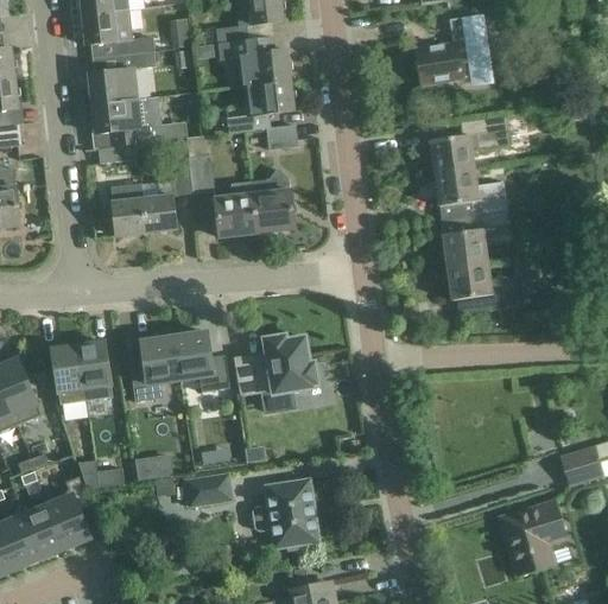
[(80,0),(82,14),(130,8),(128,0),(80,0)]
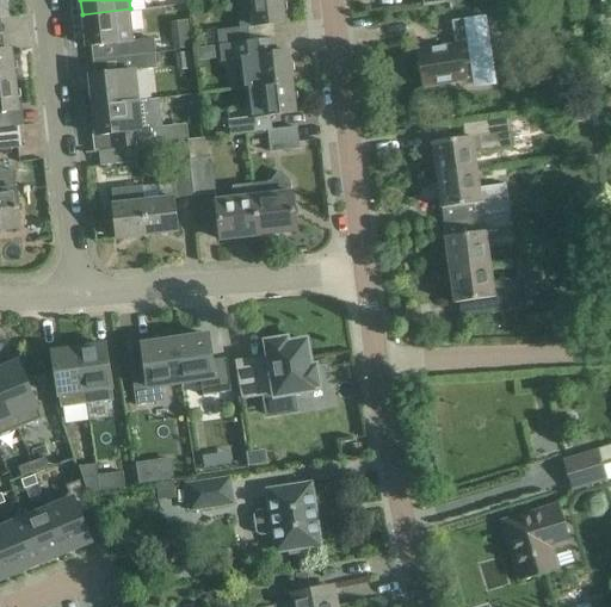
[(254,25),(284,22),(281,0),(236,0),(240,25),(217,29),(218,43),(251,39),(248,25),(254,25)]
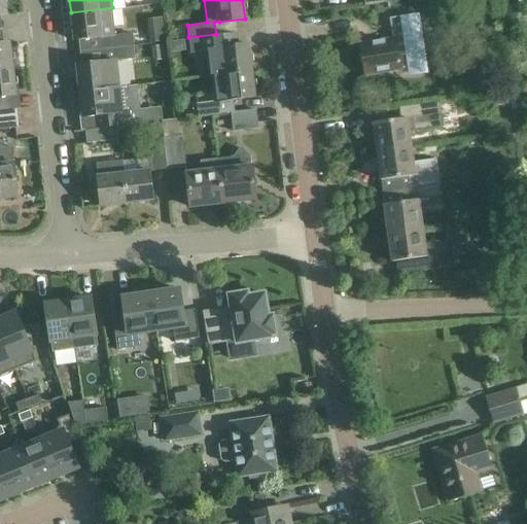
[(437,0),(438,8),(456,5),(455,0),(437,0)]
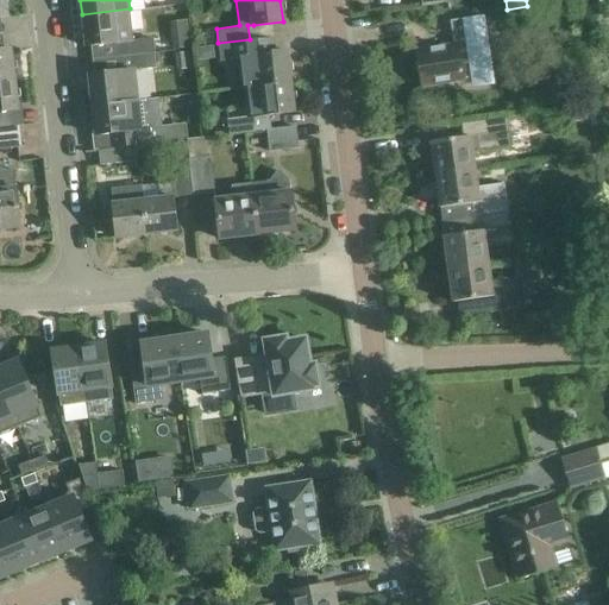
[(124,54),(155,51),(152,36),(133,38),(130,8),(82,14),(86,44),(121,41),(124,54)]
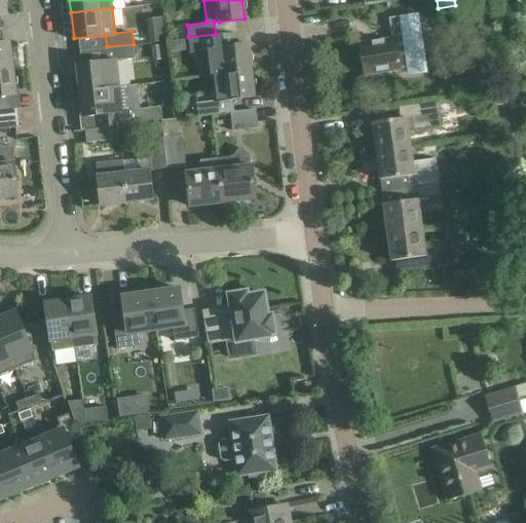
[(365,73),(401,67),(406,66),(408,74),(427,71),(418,11),(388,16),(391,37),(361,41),(365,73)]
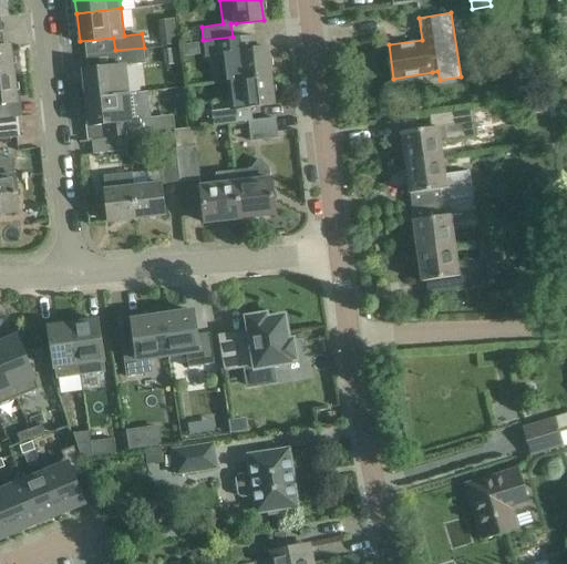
[(177,33),(162,34),(163,43),(178,41),(177,33)]
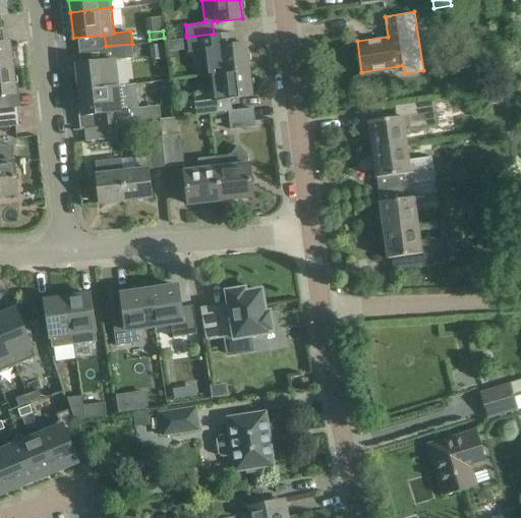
[(214,34),(187,37),(187,38),(188,38),(188,41),(189,49),(207,48),(209,65),(208,66),(209,72),(209,73),(212,73),(248,68),(245,42),(236,44),(234,32),(214,34)]
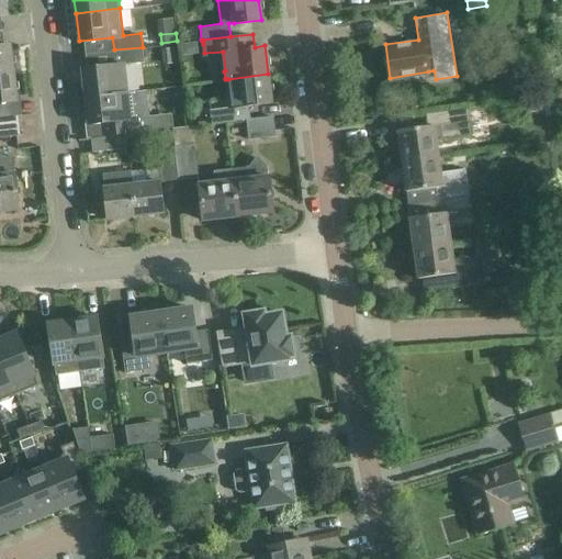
[(180,43),(182,54),(198,53),(195,41),(180,43)]
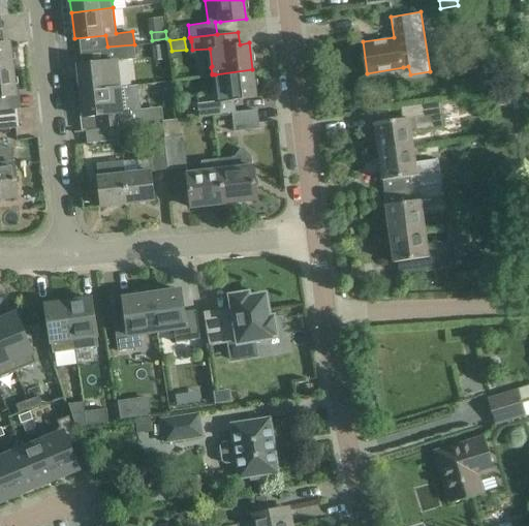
[(0,68),(11,67),(9,40),(0,41),(0,68)]
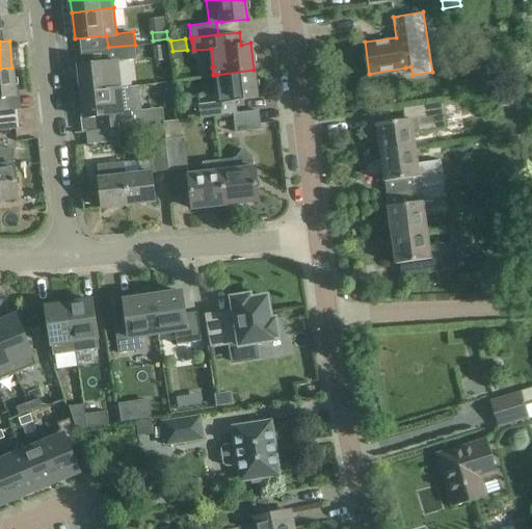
[(81,90),(122,85),(118,60),(136,57),(135,45),(108,47),(109,60),(78,63),(81,90)]
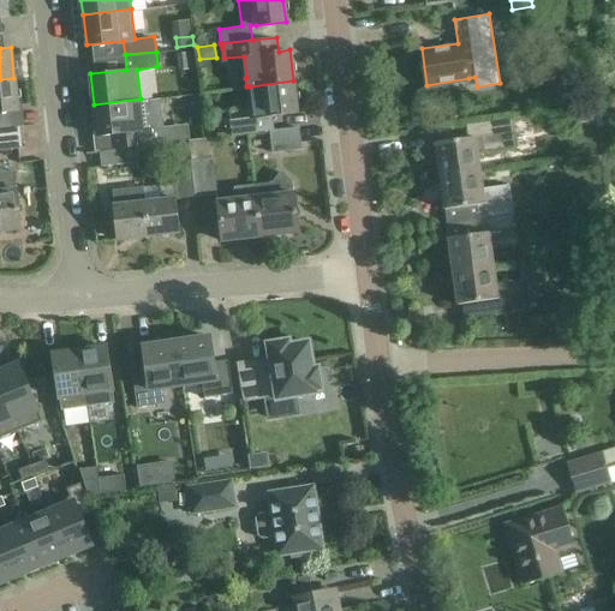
[(0,127),(12,126),(12,125),(11,109),(18,109),(15,78),(13,78),(0,79),(0,127)]
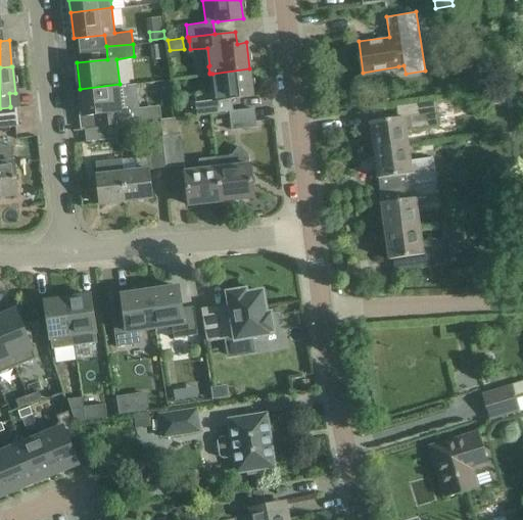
[(216,98),(195,100),(196,113),(229,110),(233,109),(231,97),(252,95),(249,68),(212,74),(216,98)]
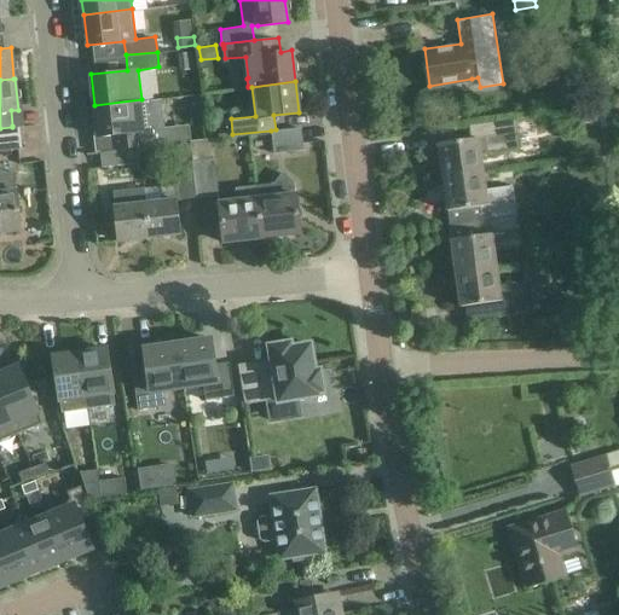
[(142,99),(94,105),(97,125),(98,135),(125,133),(127,133),(128,146),(138,145),(138,146),(167,143),(166,127),(165,128),(161,98),(142,99)]
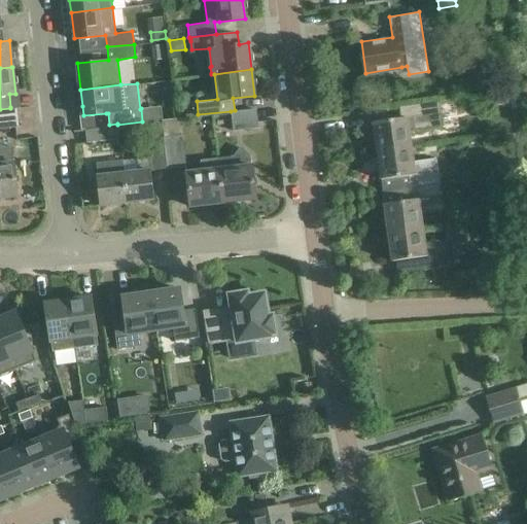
[(410,130),(443,126),(438,101),(397,106),(399,118),(373,121),(377,150),(411,145),(410,130)]
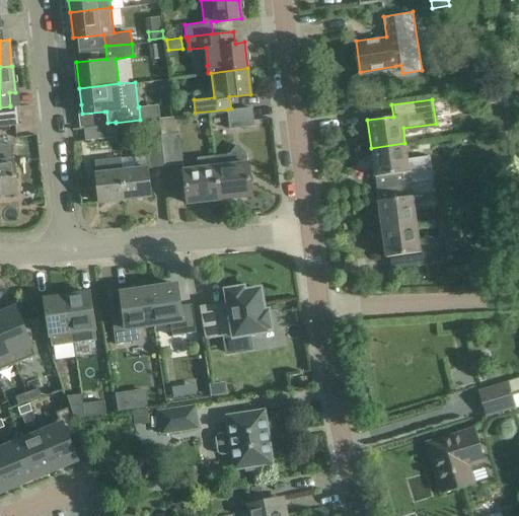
[(10,106),(0,107),(0,125),(18,124),(16,105),(10,105),(10,106)]
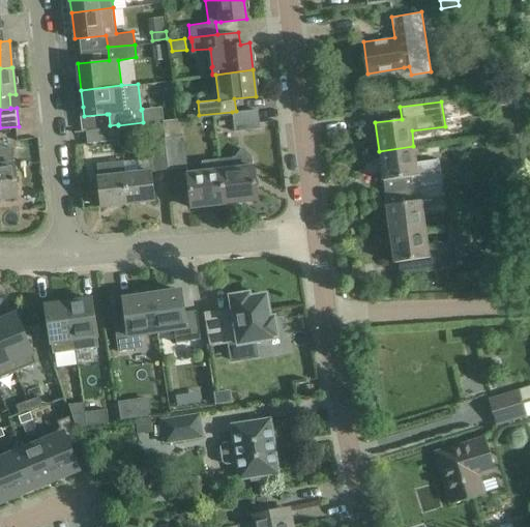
[(232,112),(234,130),(260,127),(257,109),(236,111),(232,112)]
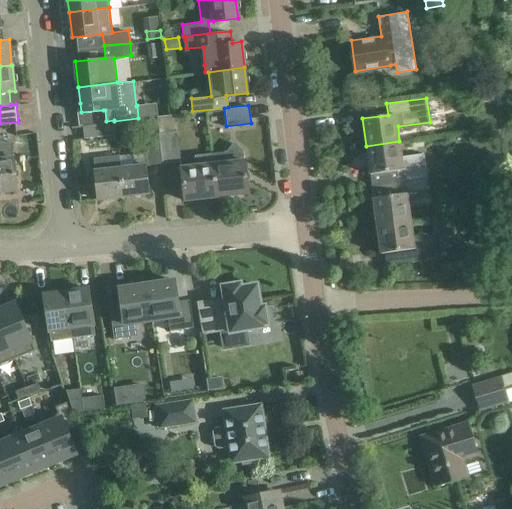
[(160,138),(162,163),(181,160),(176,113),(157,115),(160,138)]
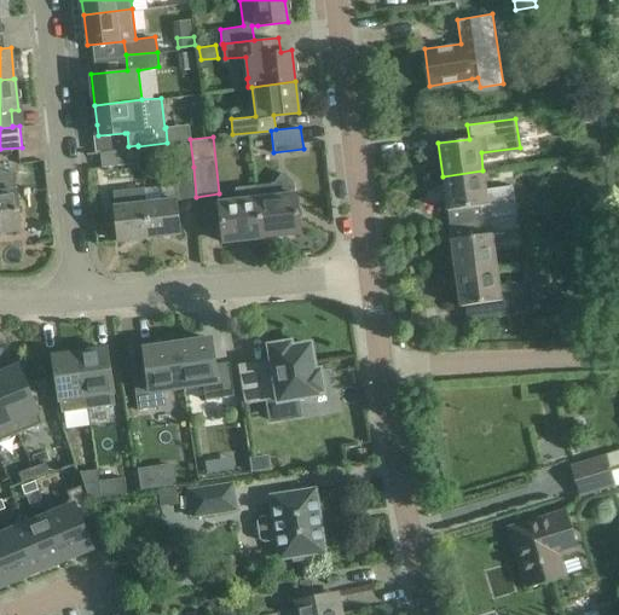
[(140,162),(138,146),(138,145),(128,146),(99,150),(102,166),(140,162)]
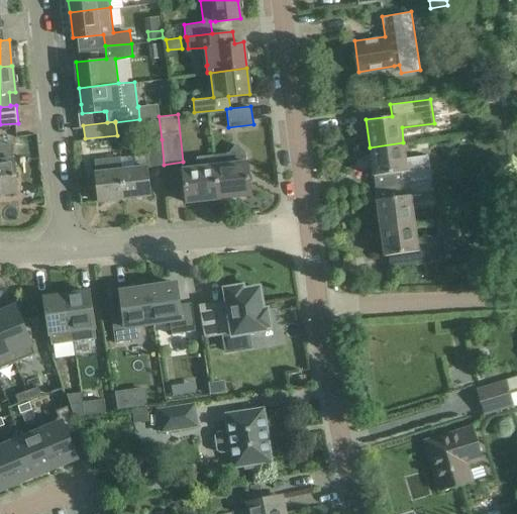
[(121,167),(120,168),(124,197),(150,194),(146,167),(164,165),(162,139),(150,140),(148,140),(149,152),(134,155),(136,166),(121,167)]
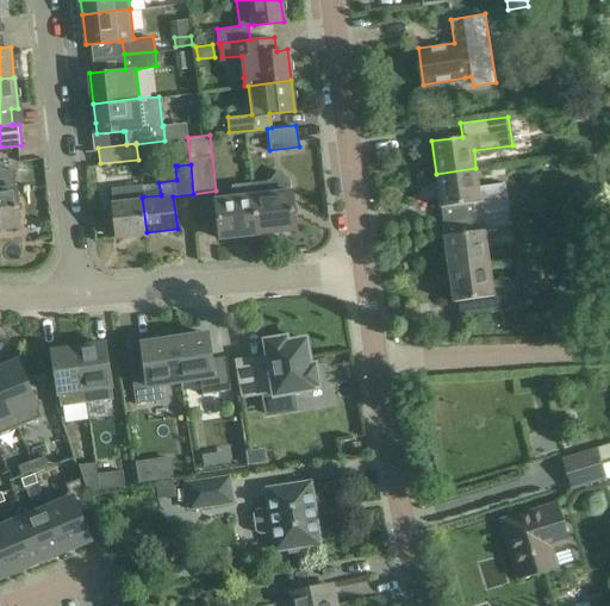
[(473,216),(508,211),(504,183),(478,186),(475,168),(436,174),(440,206),(472,202),(473,216)]
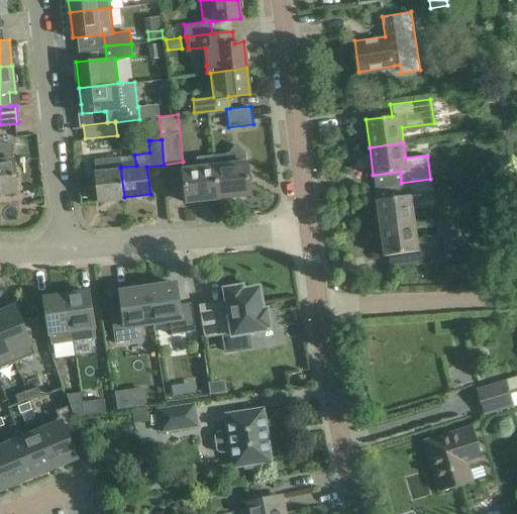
[(247,162),(246,162),(245,151),(235,143),(228,151),(213,153),(218,197),(250,194),(247,162)]
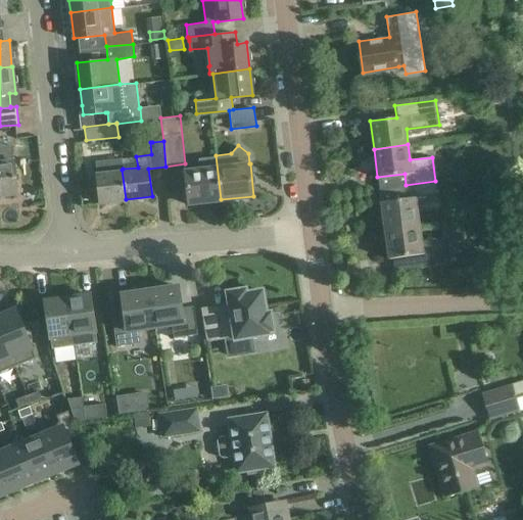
[(13,151),(0,152),(0,194),(17,193),(13,151)]
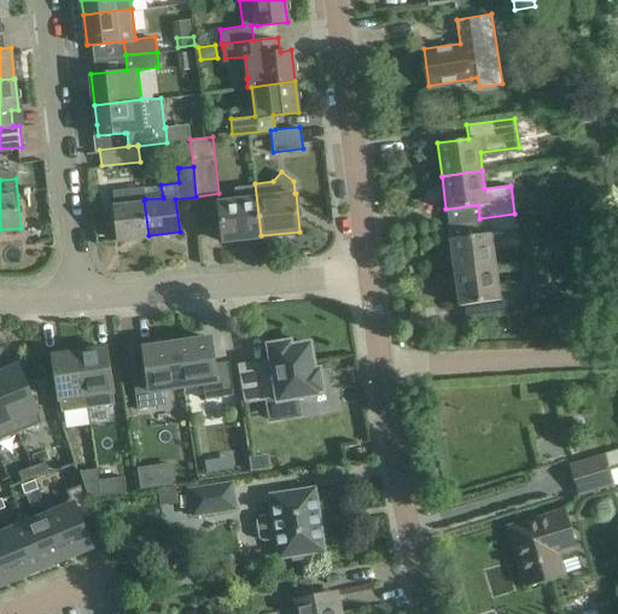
[(222,240),(261,235),(255,183),(234,186),(237,199),(219,202),(222,240)]
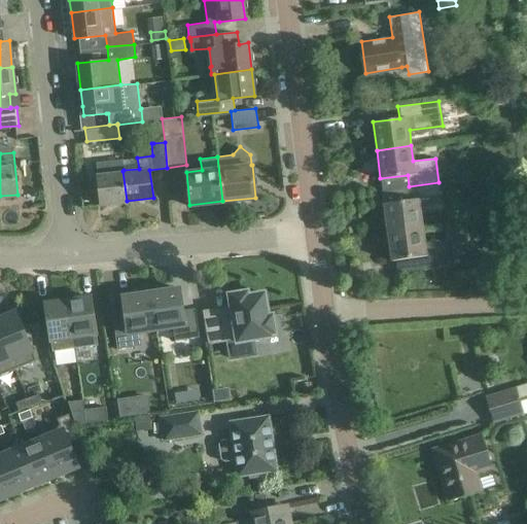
[(121,159),(96,162),(98,175),(97,175),(100,200),(100,204),(127,201),(123,171),(121,159)]
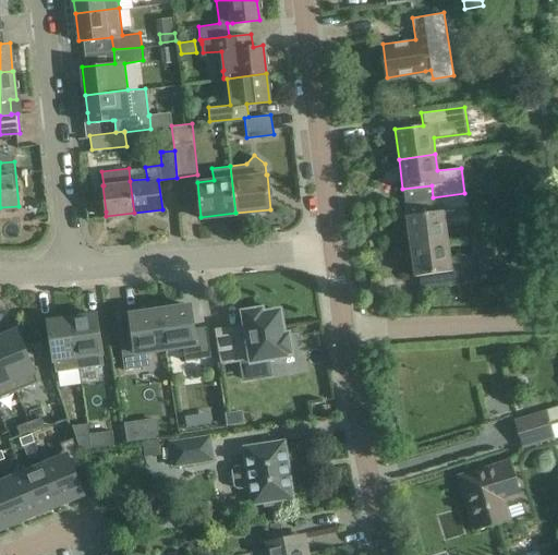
[(411,245),(447,240),(445,224),(468,221),(464,193),(433,197),(435,212),(407,215),(411,245)]
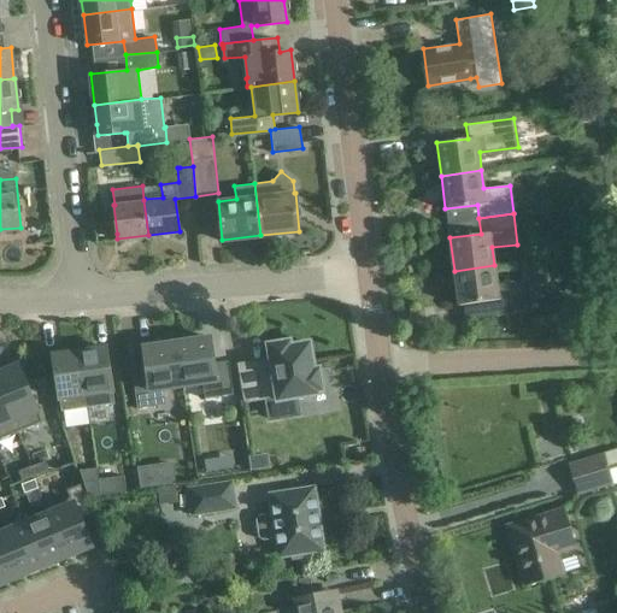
[(533,308),(532,298),(548,295),(547,283),(551,283),(548,271),(545,272),(544,258),(519,261),(522,281),(497,283),(494,265),(454,271),(458,304),(491,300),(492,313),(533,308)]
